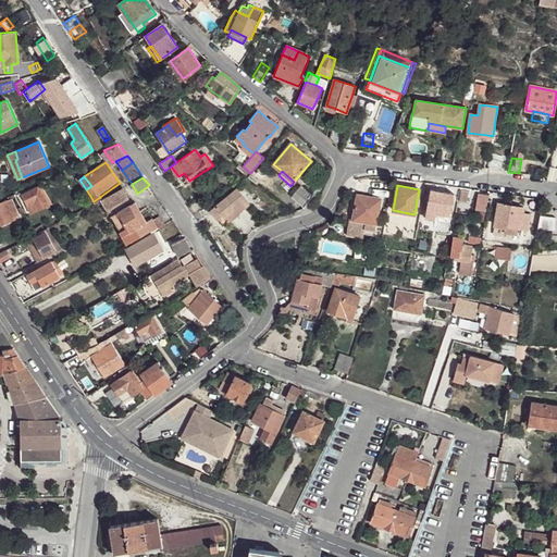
[(23,194),(32,213),(48,205),(38,186),(23,194)]
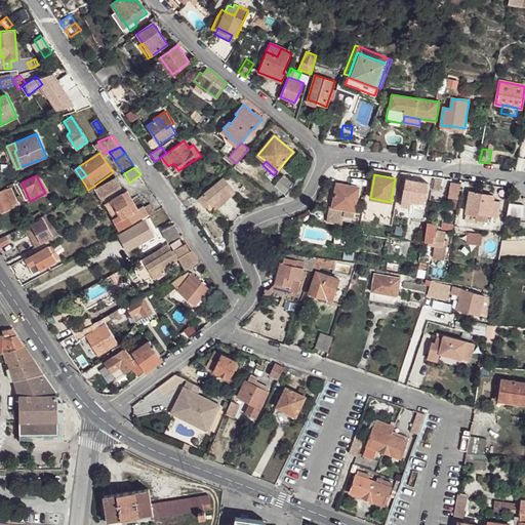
[(101,186),(95,188),(103,198),(122,186),(116,177),(101,186)]
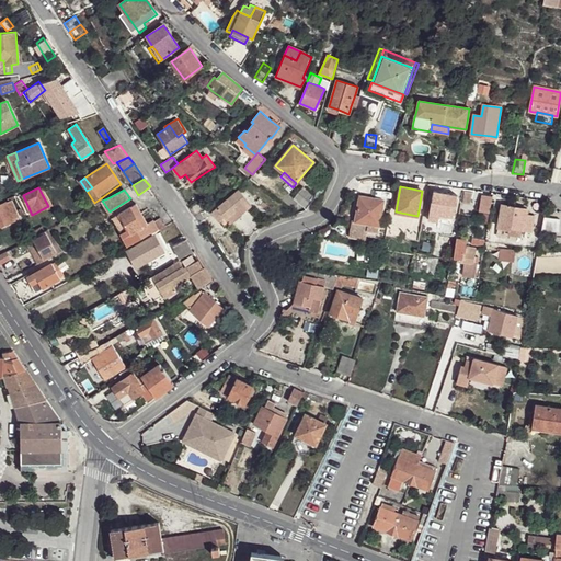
[(210,213),(218,221),(225,217),(226,219),(236,212),(233,208),(237,206),(243,214),(252,206),(238,190),(210,213)]
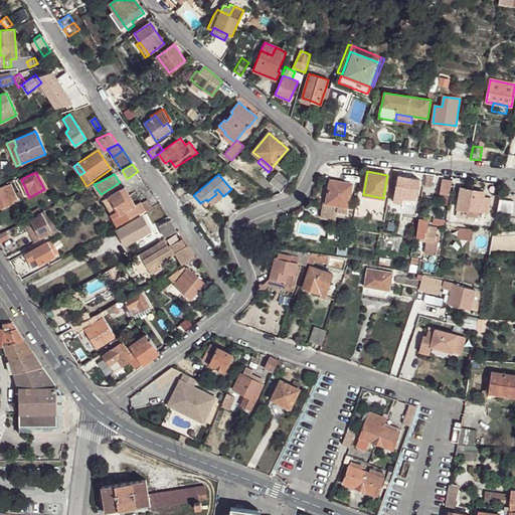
[(398,175),(393,201),(402,203),(403,196),(415,199),(419,178),(408,177),(398,175)]
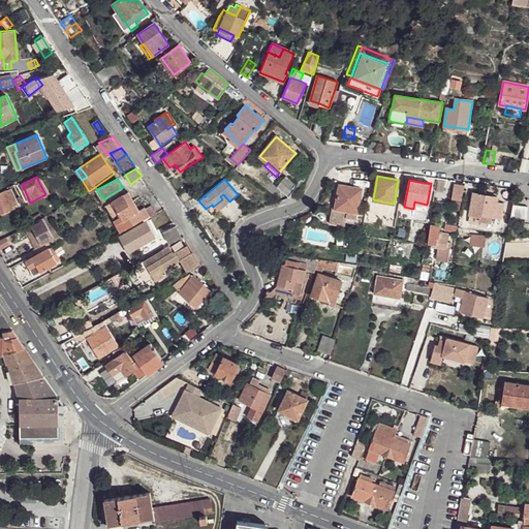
[(453,183),(449,203),(460,205),(464,185),(453,183)]
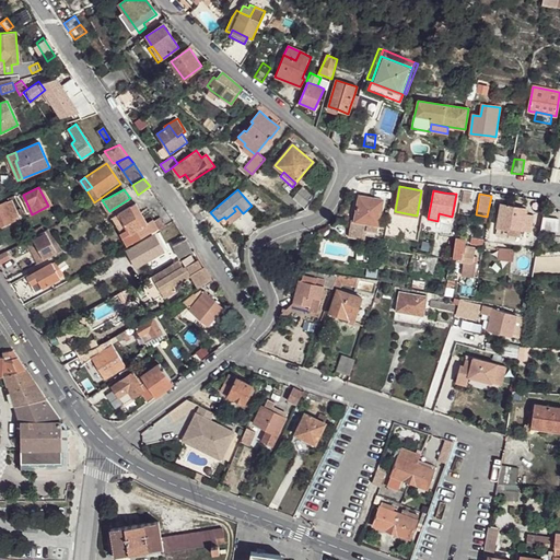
[(383,200),(359,196),(354,221),(350,220),(348,236),(364,238),(365,235),(383,238),(386,223),(380,222),(383,200)]
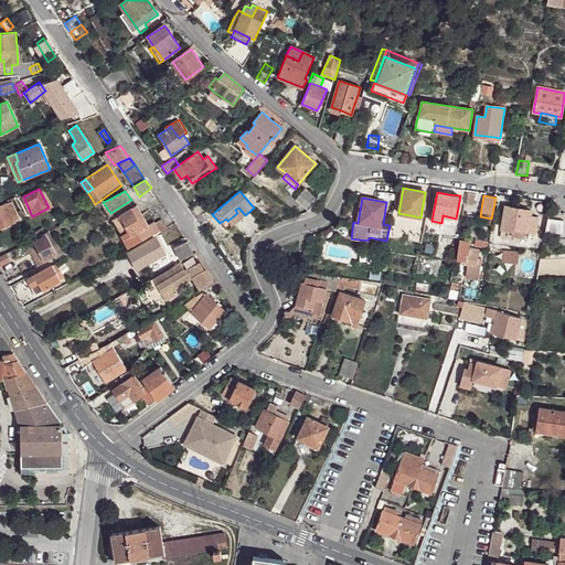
[(193,209),(198,216),(208,209),(210,208),(204,200),(193,209)]
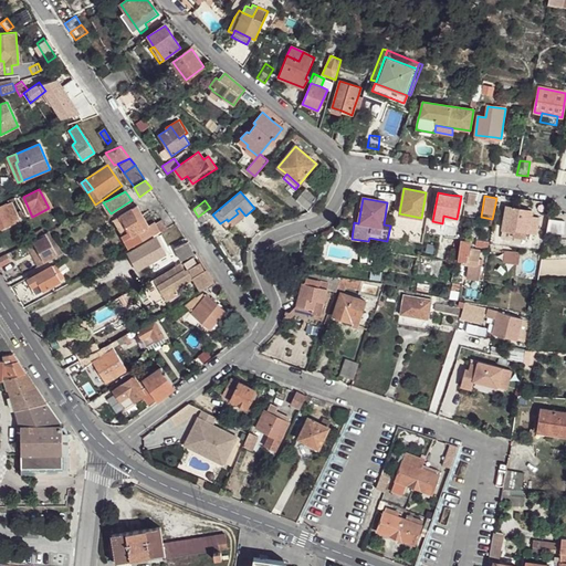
[(262,200),(259,203),(273,216),(275,212),(262,200)]
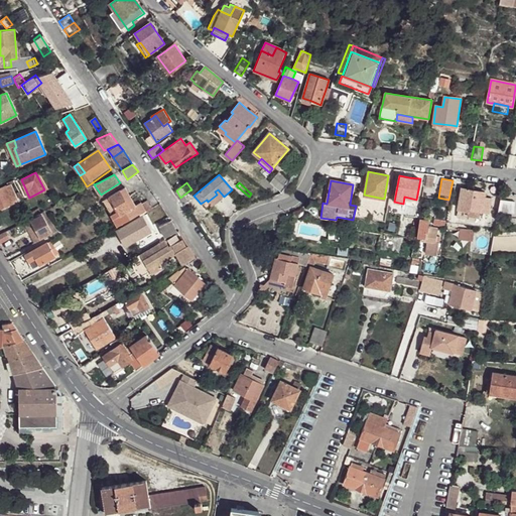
[(0,208),(14,203),(13,201),(11,196),(15,194),(10,184),(0,188),(0,208)]
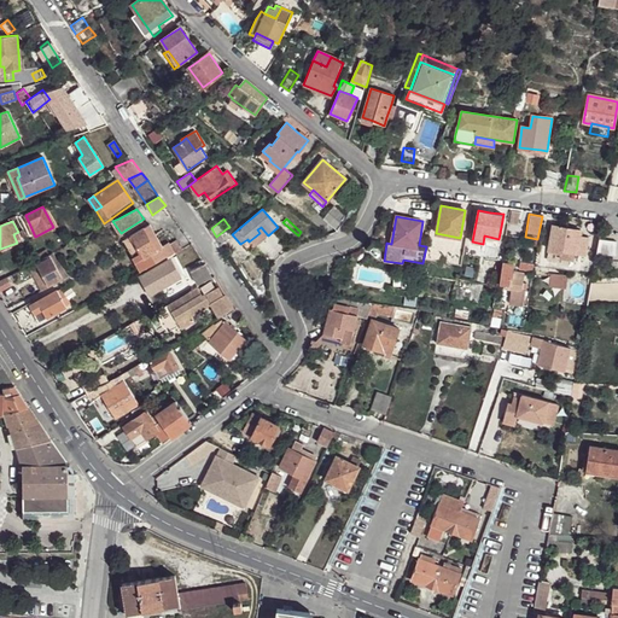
[(133,257),(140,272),(167,256),(168,258),(175,254),(170,245),(169,243),(162,246),(150,223),(132,234),(132,235),(141,252),(133,257)]
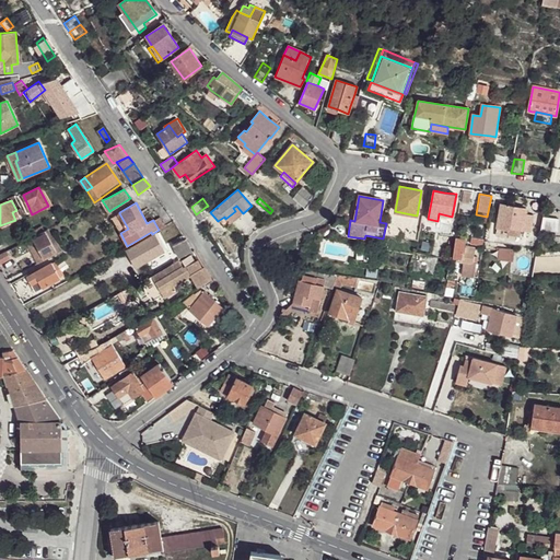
[(501,203),(497,225),(508,228),(508,225),(521,228),(531,230),(533,216),(525,214),(526,209),(513,207),(501,203)]
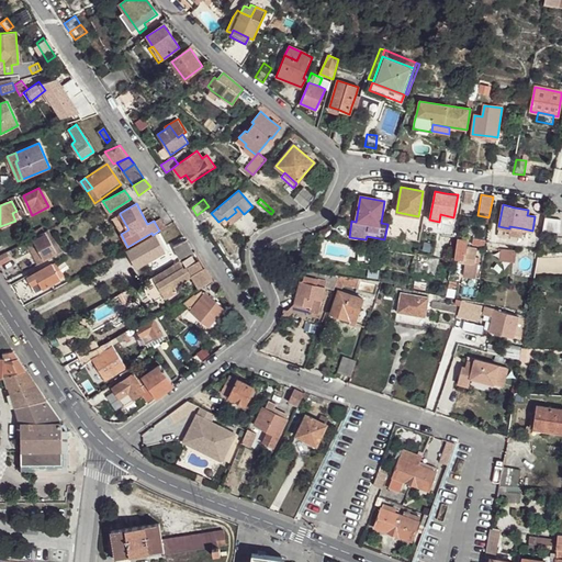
[(226,220),(231,225),(244,214),(237,206),(234,209),(236,212),(226,220)]
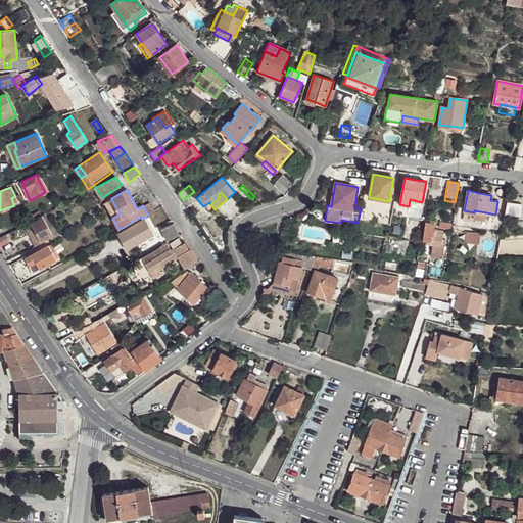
[(182,201),(187,208),(197,201),(192,193),(183,200),(182,201)]
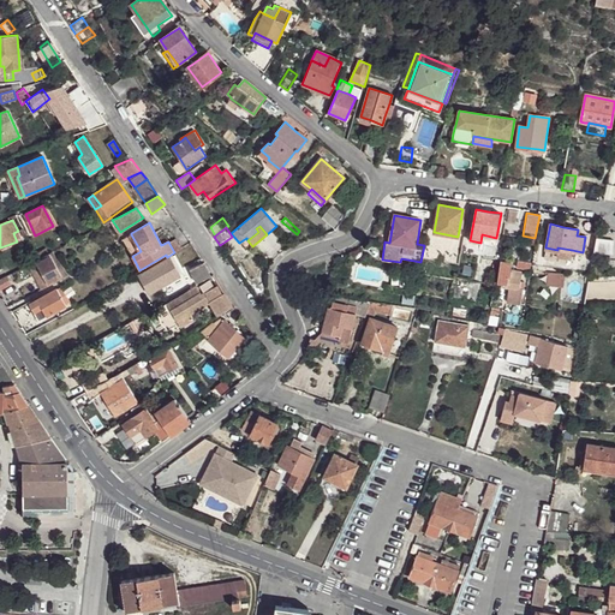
[(123,240),(132,256),(141,251),(131,234),(123,240)]
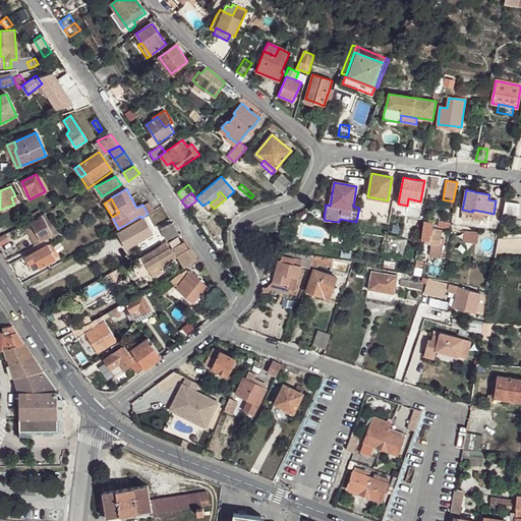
[(408,198),(407,206),(419,208),(420,201),(408,198)]
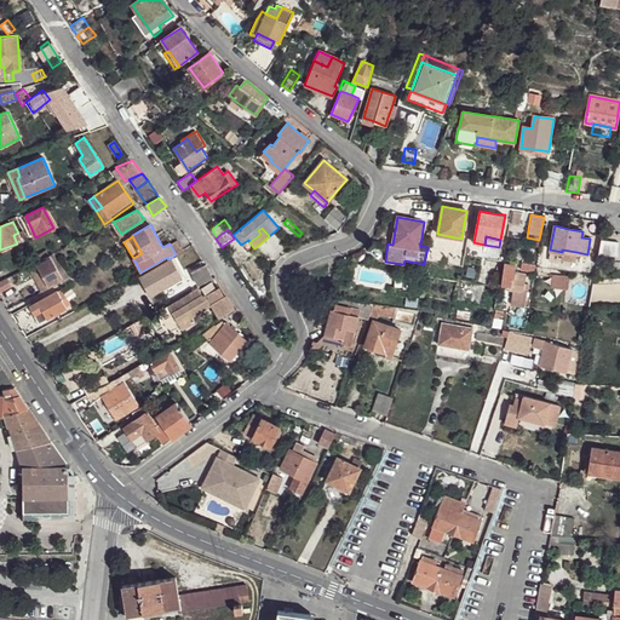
[(241,245),(248,253),(254,248),(250,242),(248,240),(241,245)]
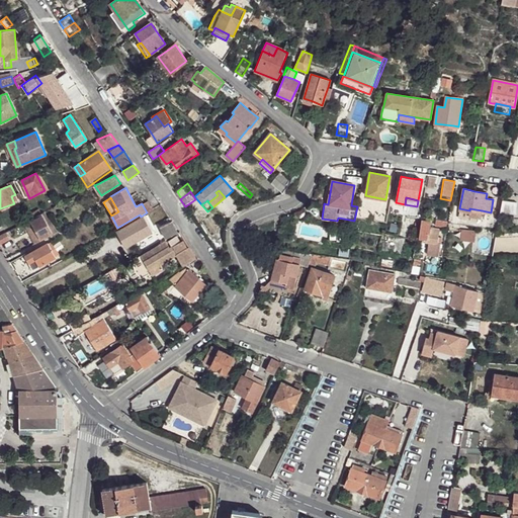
[(150,201),(143,205),(147,212),(154,208),(150,201)]
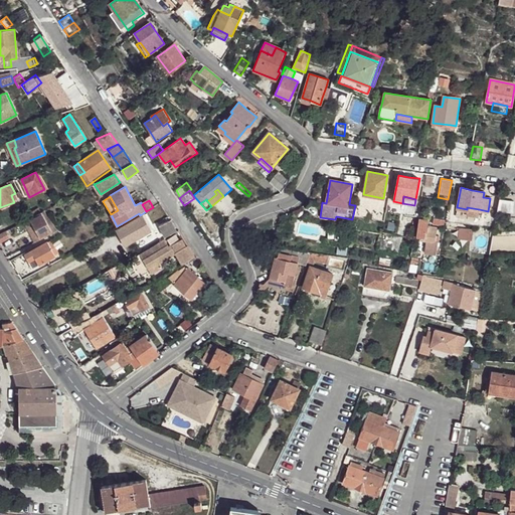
[(467,209),(466,213),(478,215),(479,209),(467,207),(467,209)]
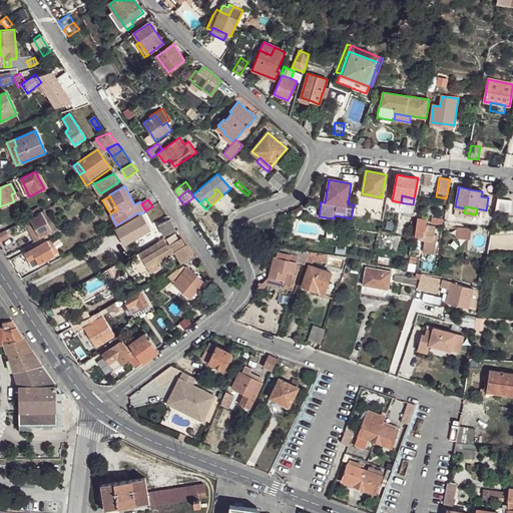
[(39,212),(30,217),(40,238),(57,229),(43,209),(39,212)]
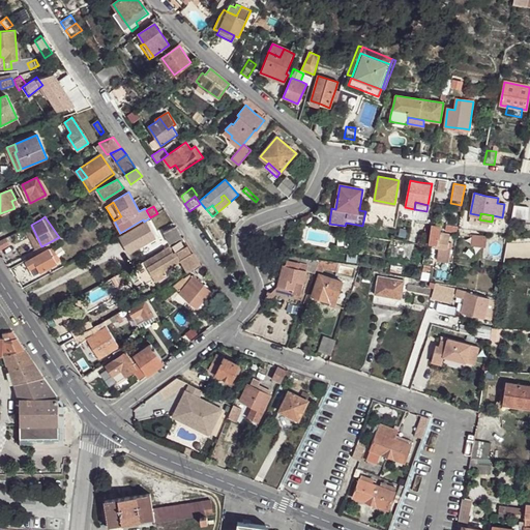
[(120,237),(128,253),(155,238),(147,223),(120,237)]
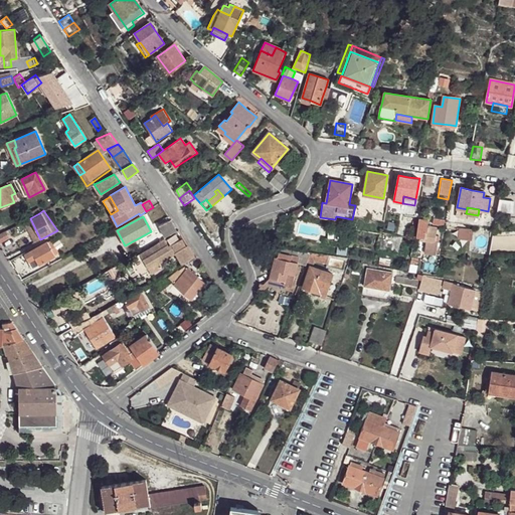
[(30,218),(24,220),(35,242),(40,239),(30,218)]
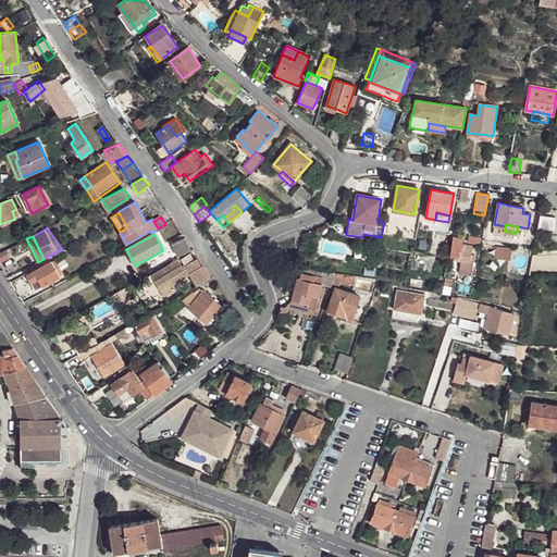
[(454,236),(450,256),(458,257),(457,260),(470,262),(471,260),(474,261),(475,252),(472,252),(473,246),(462,244),(463,237),(458,236),(454,236)]
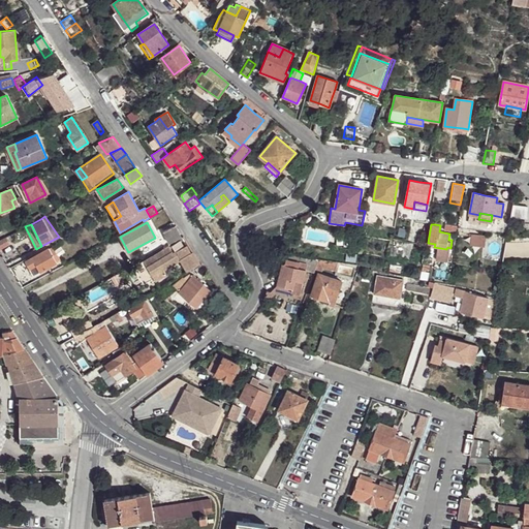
[(163,231),(169,244),(182,237),(176,225),(163,231)]
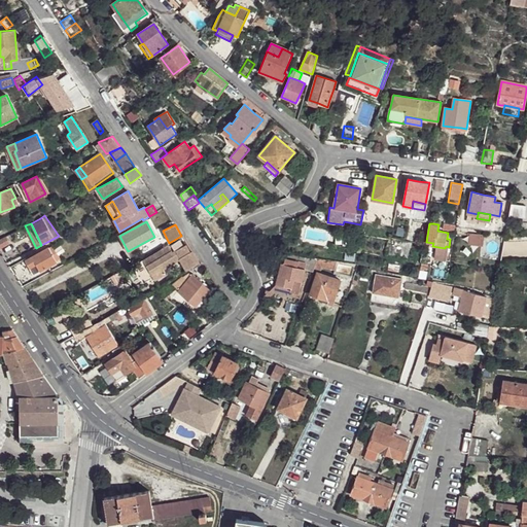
[(469,234),(468,245),(484,246),(484,234),(469,234)]
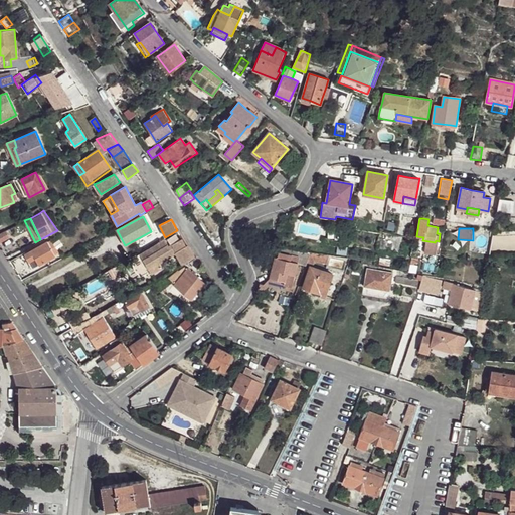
[(5,231),(0,233),(0,241),(9,237),(5,231)]
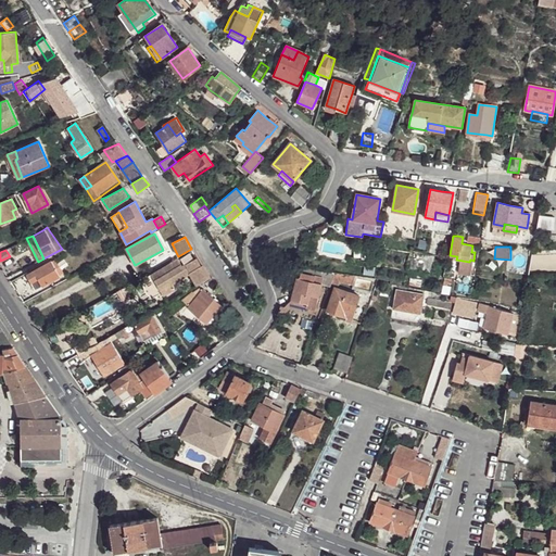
[(177,258),(150,273),(162,294),(176,286),(172,277),(189,267),(198,283),(210,276),(198,256),(181,265),(177,258)]
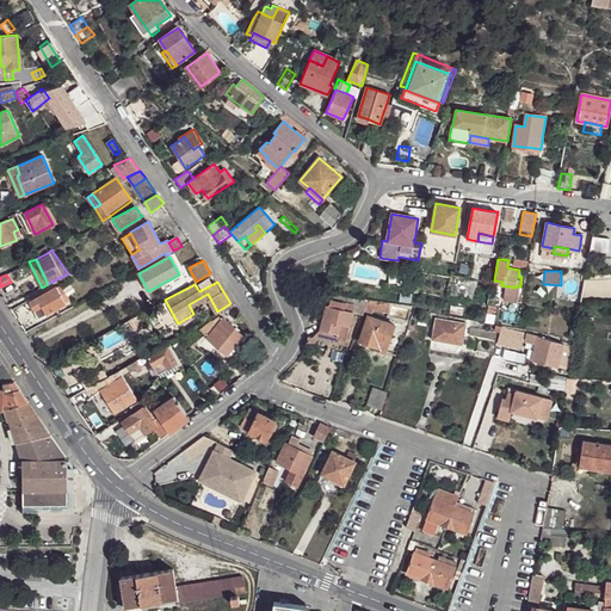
[(57,288),(65,302),(71,300),(61,285),(57,288)]
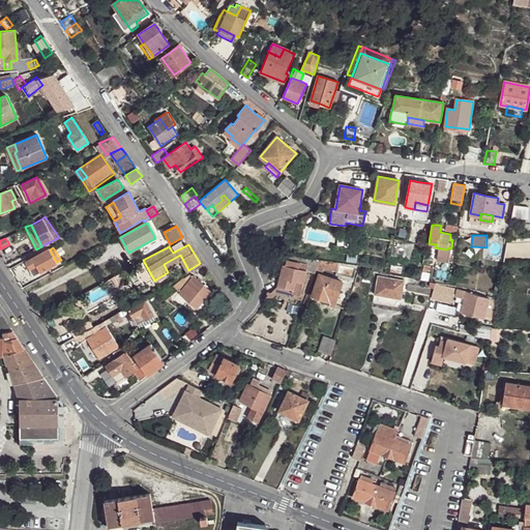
[(25,262),(33,276),(57,263),(56,262),(50,249),(49,248),(25,262)]
